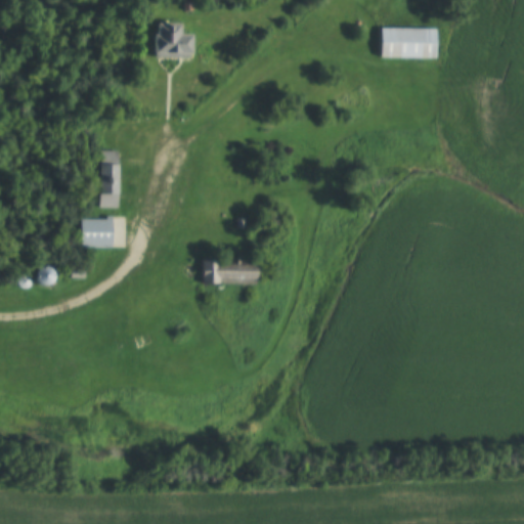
[(181,22),(155,22),(155,56),(192,56),(192,34),(181,33),(181,22)]
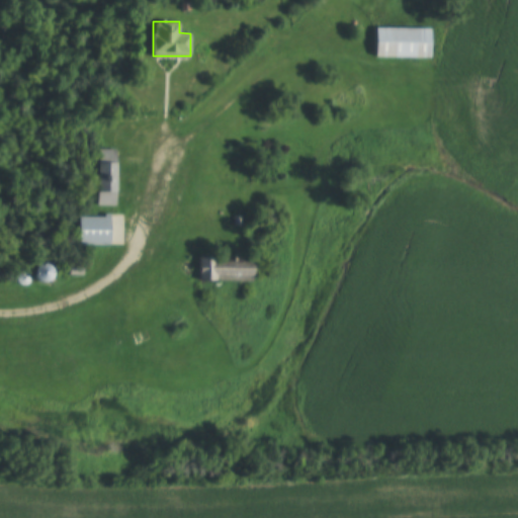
[(431,26),(375,26),(375,57),(431,57),(431,26)]
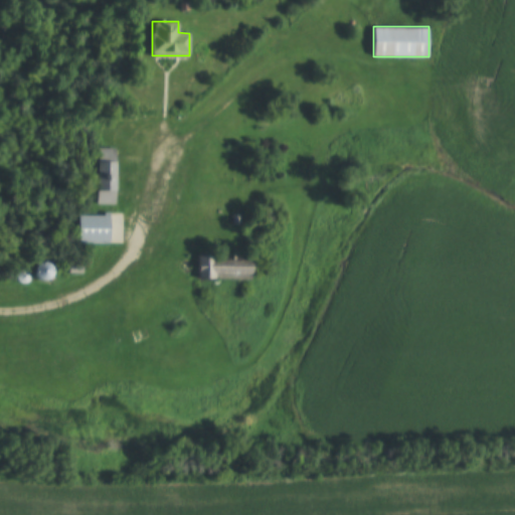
[(115,147),(97,147),(97,203),(115,203),(115,147)]
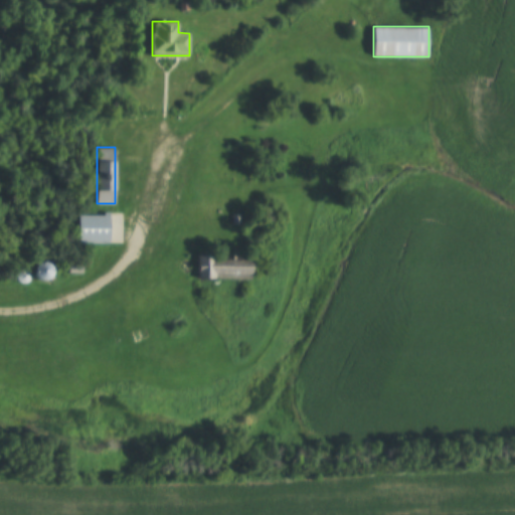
[(78,243),(121,243),(121,213),(78,213),(78,243)]
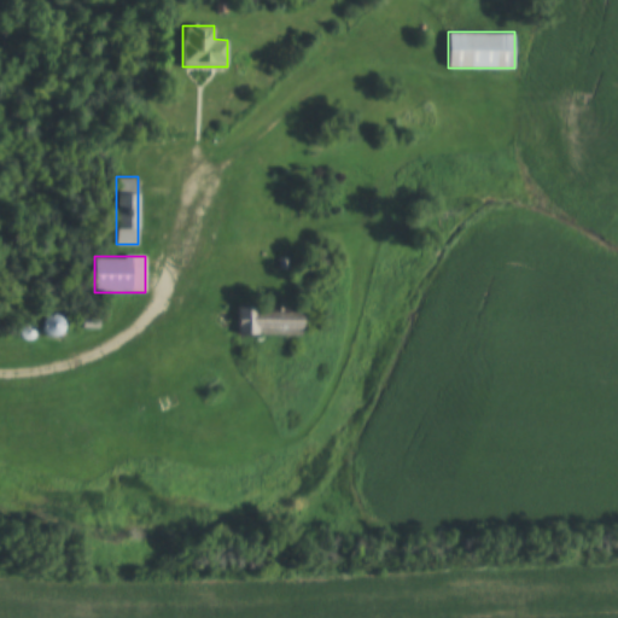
[(237,333),(304,333),(304,304),(237,304),(237,333)]
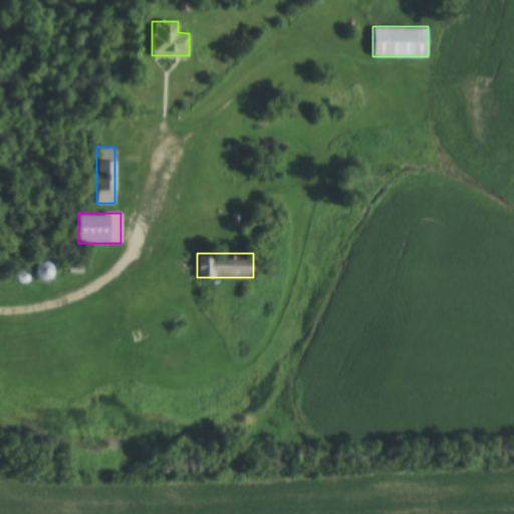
[(51,277),(51,262),(36,262),(37,278),(51,277)]
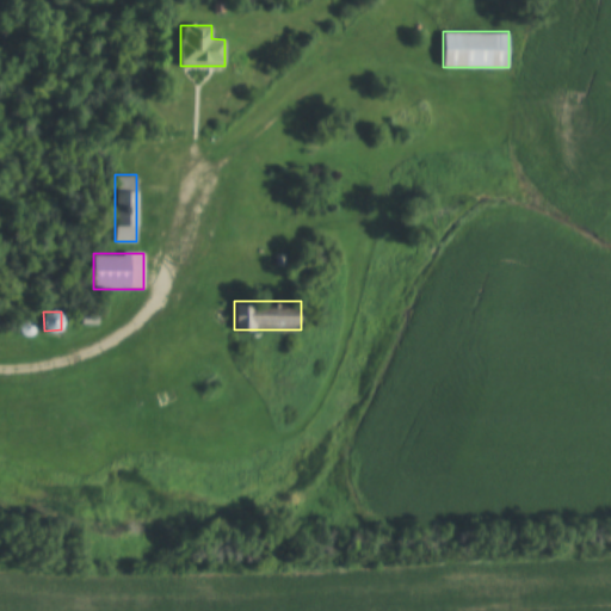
All buildings are outlined.
